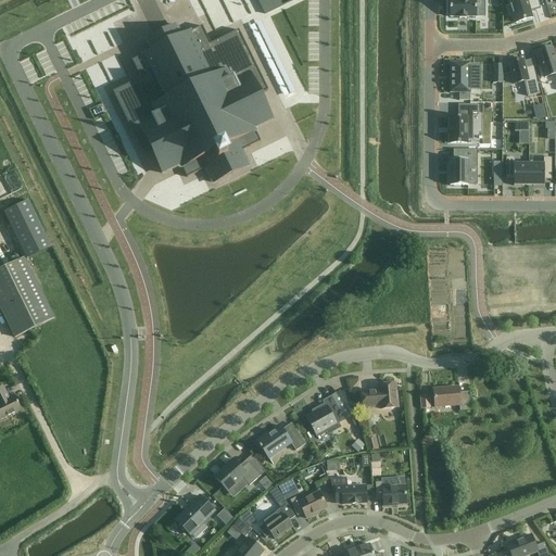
[(274,0),(261,0),(268,14),(278,10),(274,0)]
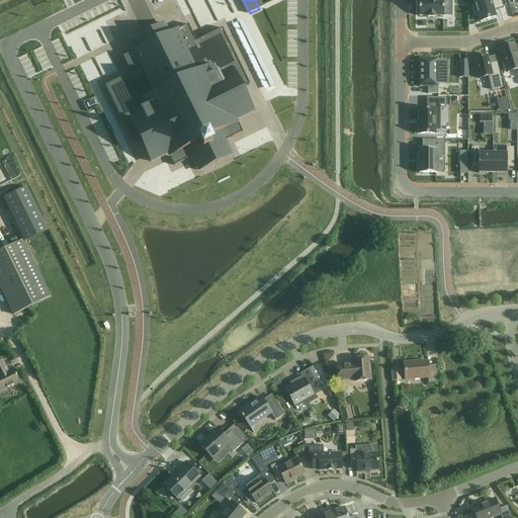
[(426,0),(419,0),(419,16),(428,16),(428,17),(434,17),(434,16),(443,16),(443,0),(439,0),(426,0)]
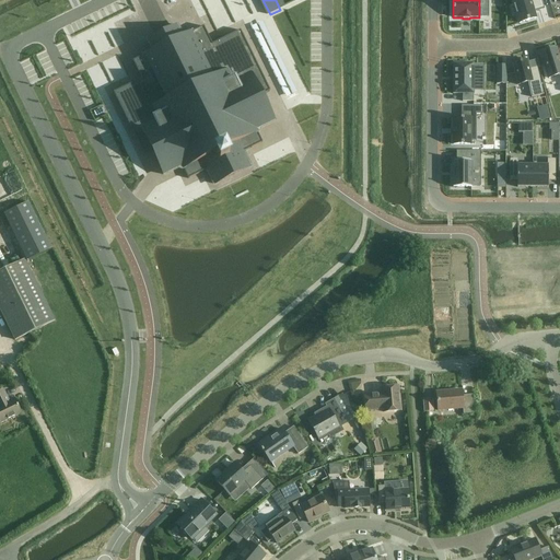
[(512,0),(514,6),(511,7),(514,15),(517,14),(520,24),(537,18),(535,12),(544,9),(540,0),(512,0)]
